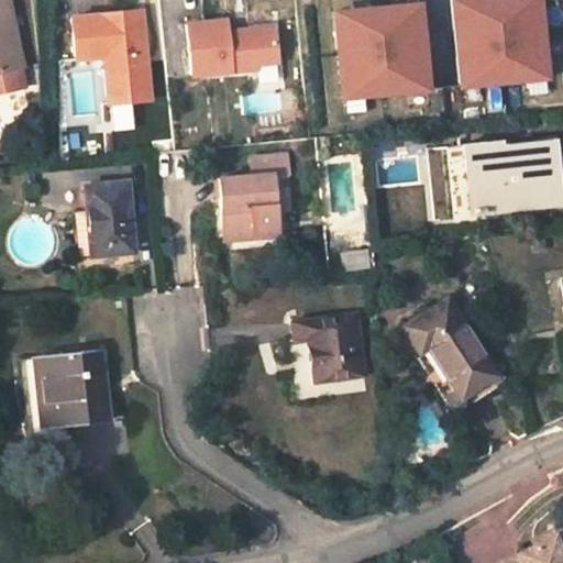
[(0,0),(0,90),(25,86),(22,66),(24,65),(10,0),(0,0)]
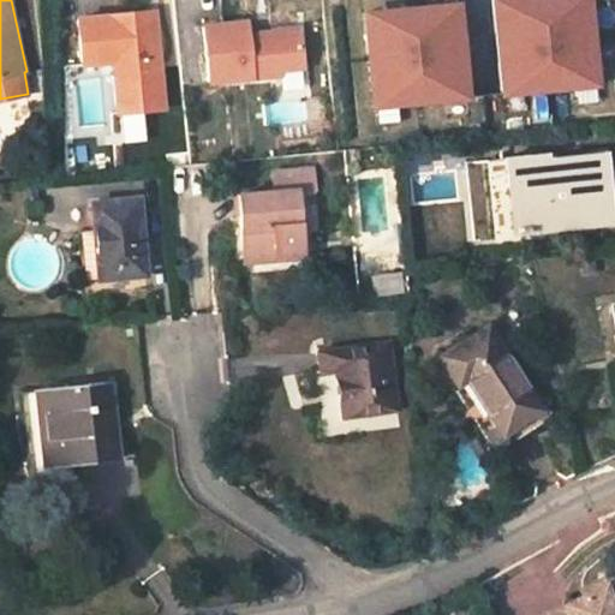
[(467,95),(458,0),(365,9),(375,103),(467,95)]
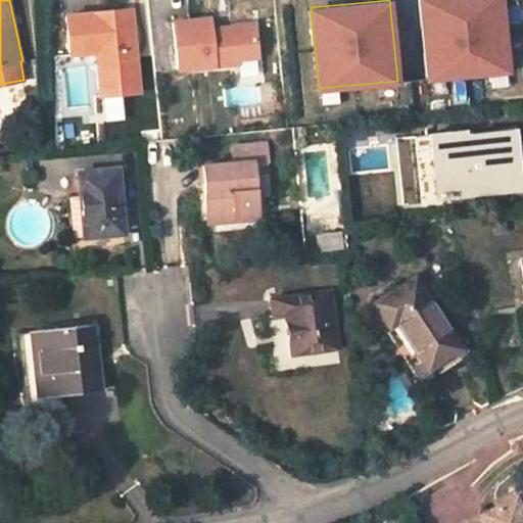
[(508,70),(501,0),(419,0),(427,79),(508,70)]
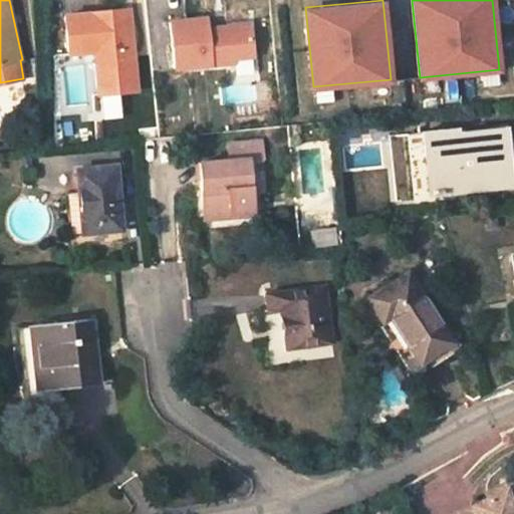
[(67,52),(92,49),(97,92),(138,88),(129,7),(88,11),(62,14),(67,52)]
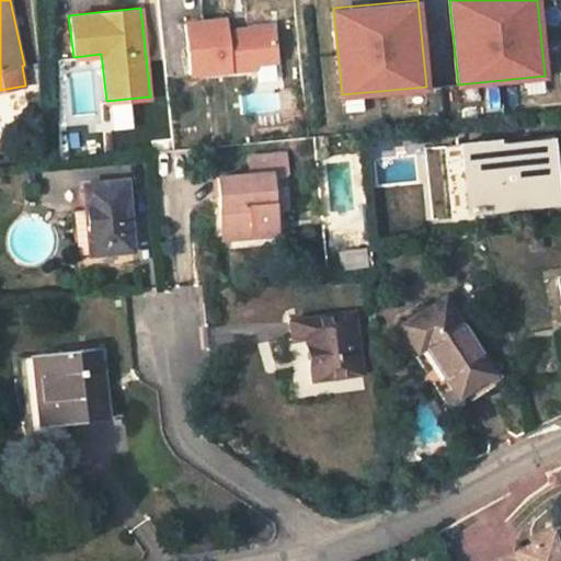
[(184,33),(187,67),(187,71),(254,66),(254,63),(276,60),(273,24),(225,29),(224,18),(183,21),(184,33)]
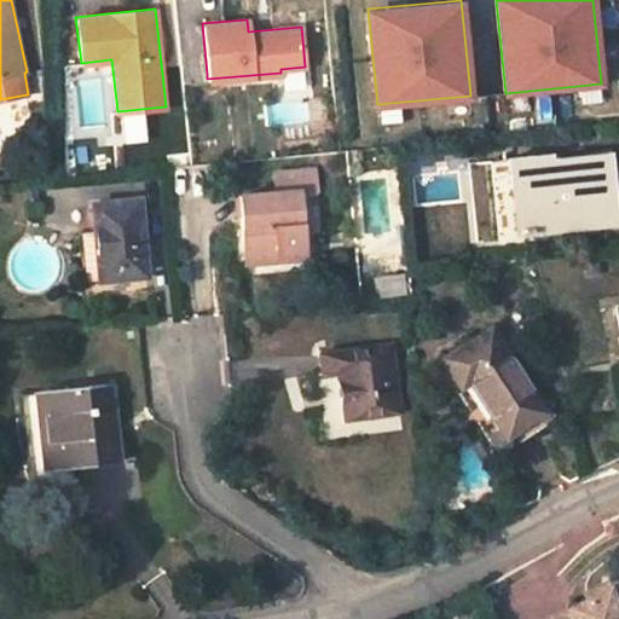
[(100,79),(79,80),(81,126),(103,125),(100,79)]
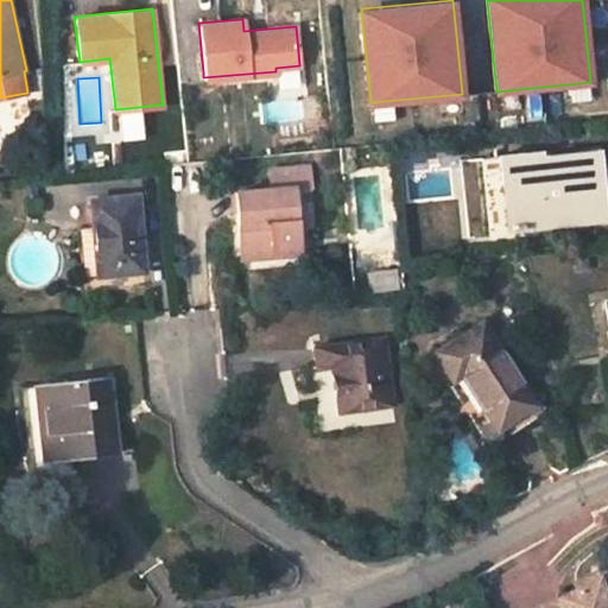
[(126,140),(147,137),(145,119),(124,122),(126,140)]
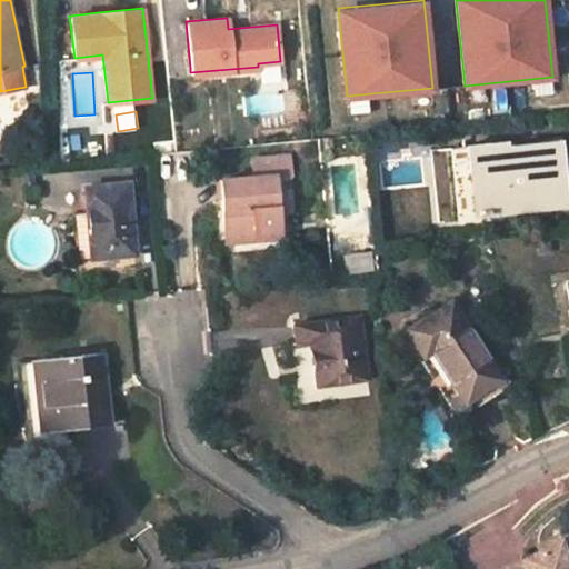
[(466,145),(469,170),(476,169),(480,210),(566,201),(561,145),(507,150),(507,140),(466,145)]
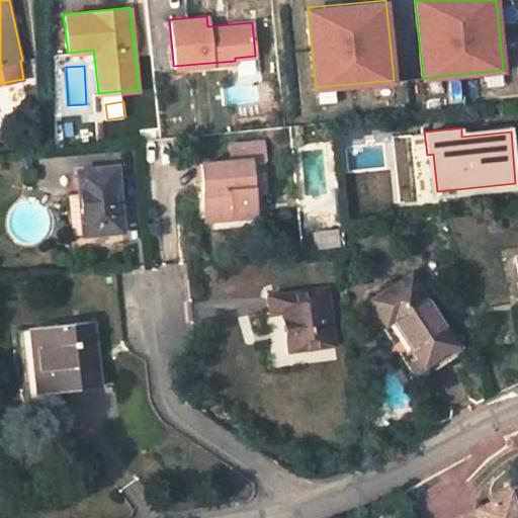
[(263,160),(261,145),(233,147),(234,162),(248,161),(263,160)]
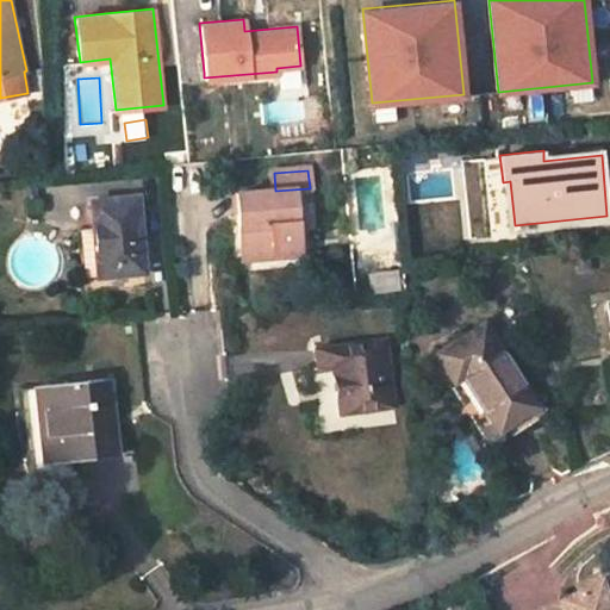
[(510,181),(503,182),(508,226),(515,225),(510,181)]
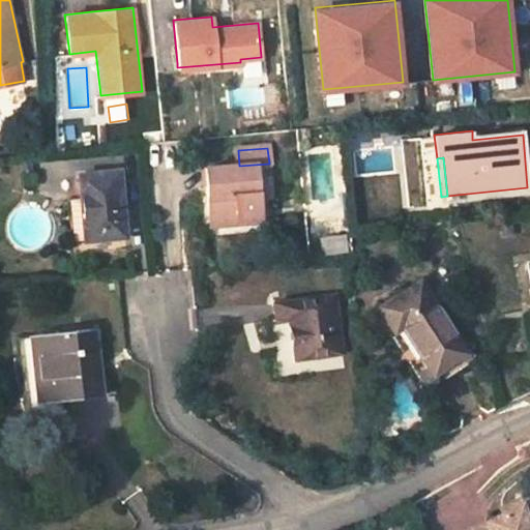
[(210,223),(258,218),(254,165),(239,166),(207,169),(210,223)]
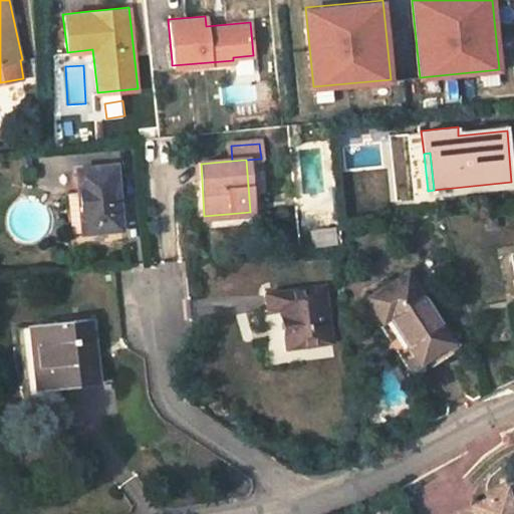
[(78,192),(67,193),(72,246),(121,241),(120,231),(122,231),(115,166),(76,170),(78,192)]
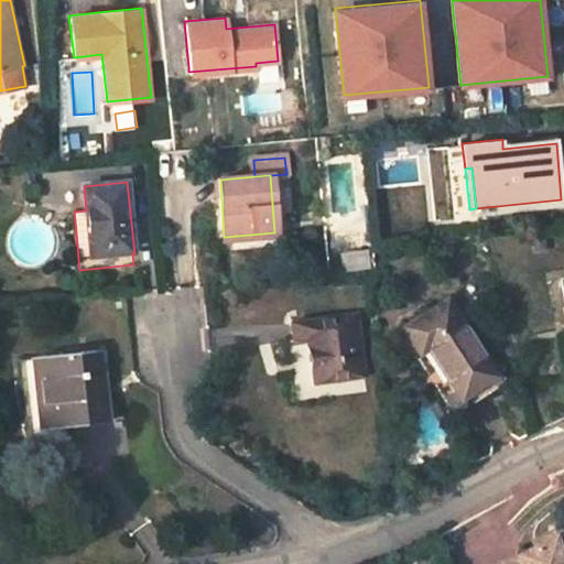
[(446,300),(403,327),(420,351),(427,346),(458,396),(495,371),(446,300)]
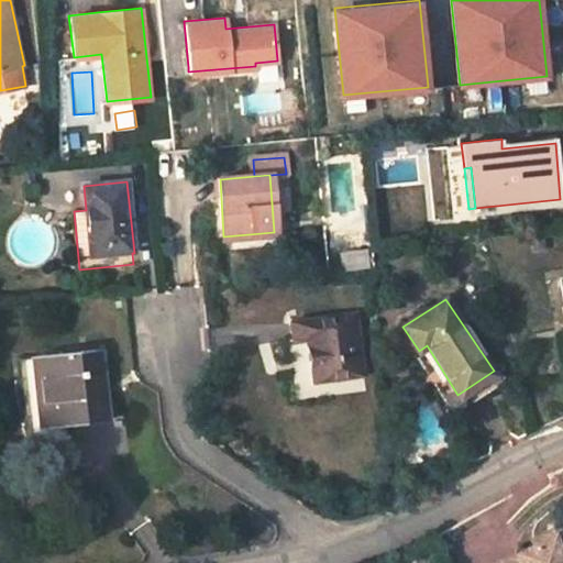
[(356,312),(291,320),(293,340),(307,339),(313,379),(364,373),(356,312)]
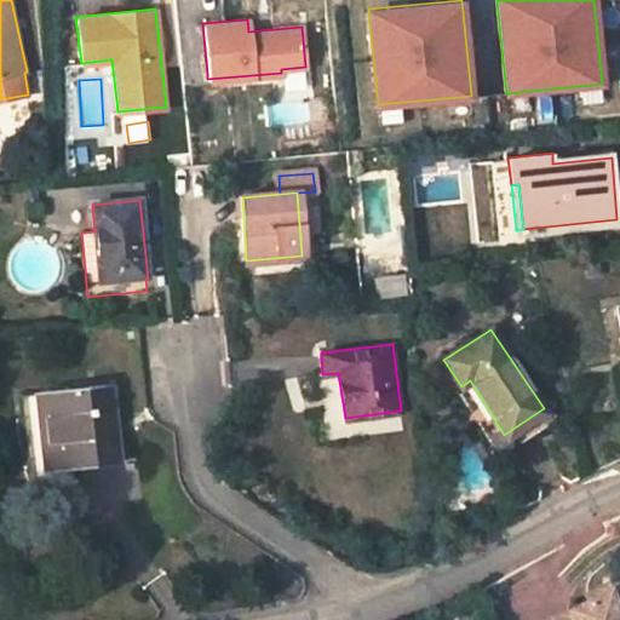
[(120,461),(112,384),(22,395),(30,480),(53,477),(53,481),(56,486),(62,489),(74,488),(73,468),(120,461)]
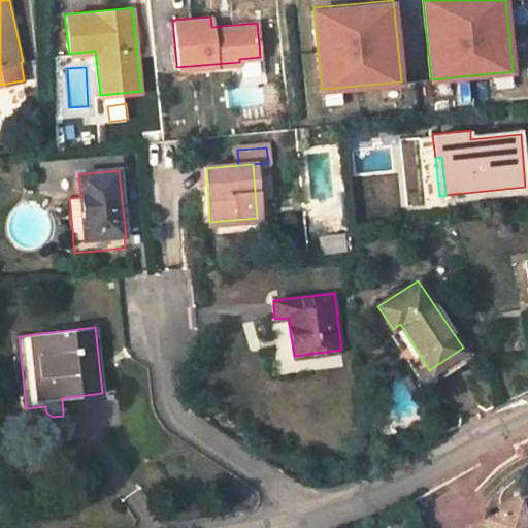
[(473,527),(527,527),(527,496),(519,496),(519,502),(485,519),(487,522),(473,527)]
